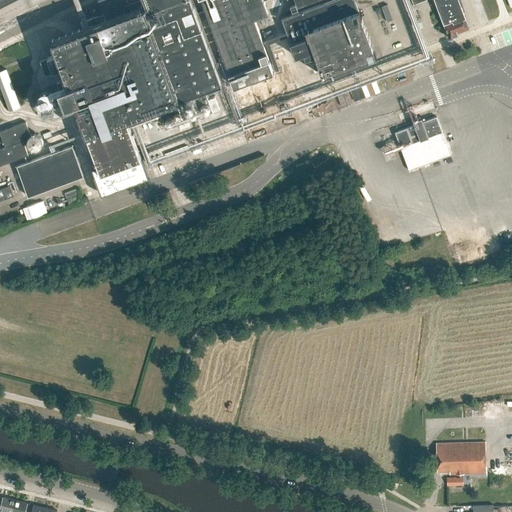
[(92,167),(102,194),(149,177),(127,118),(157,107),(165,130),(201,117),(192,94),(222,83),(192,0),(144,0),(147,6),(132,11),(128,0),(103,0),(99,2),(104,14),(84,21),(86,27),(54,39),(58,53),(41,59),(47,73),(58,69),(67,93),(66,93),(69,102),(70,102),(84,141),(90,139),(99,165),(92,167)]
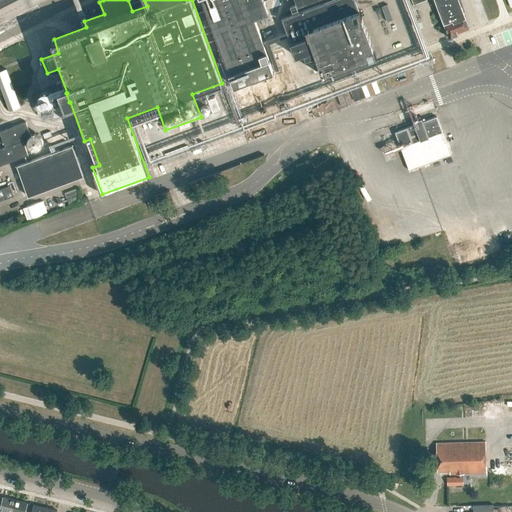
[(202,0),(228,73),(229,73),(241,106),(281,92),(274,71),(268,58),(254,18),(268,13),(264,4),(271,1),(270,0),(202,0)]
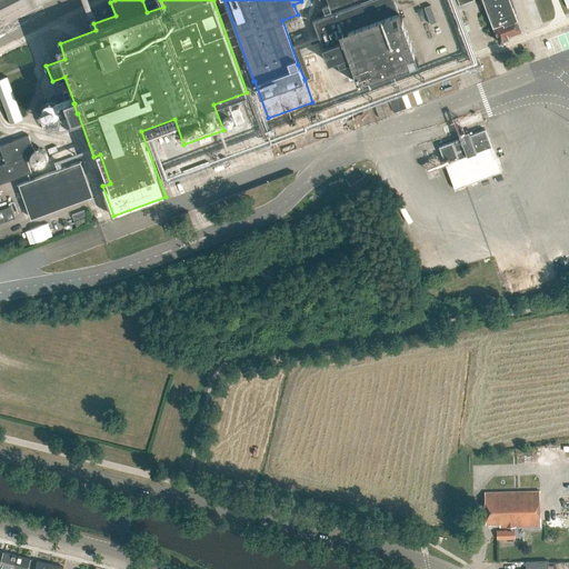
[(365,0),(362,1),(312,19),(329,62),(338,59),(340,65),(350,61),(356,77),(359,86),(368,82),(368,81),(410,67),(419,63),(416,55),(415,55),(402,20),(403,20),(400,10),(396,0),(365,0)]
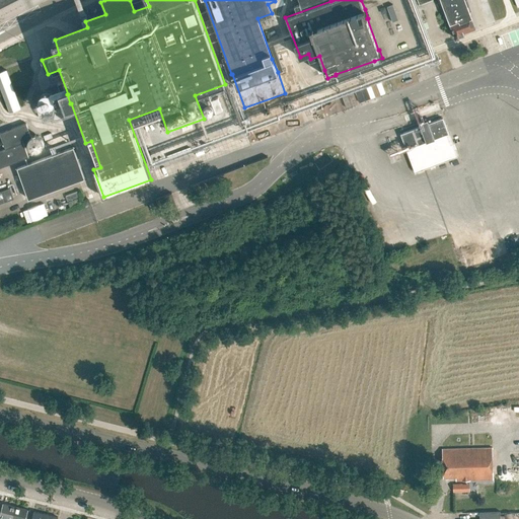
[(330,0),(417,0),(419,3),(427,0),(441,0),(455,40),(464,35),(463,33),(474,29),(463,0),(298,0),(302,10),(330,0)]
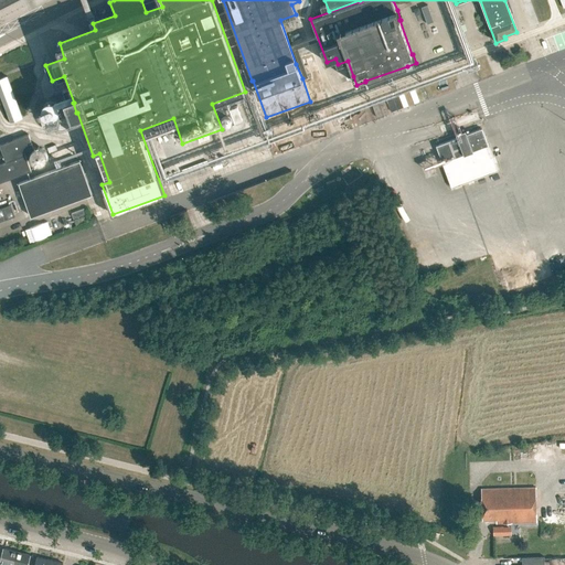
[(428,4),(419,7),(424,23),(432,21),(428,4)]
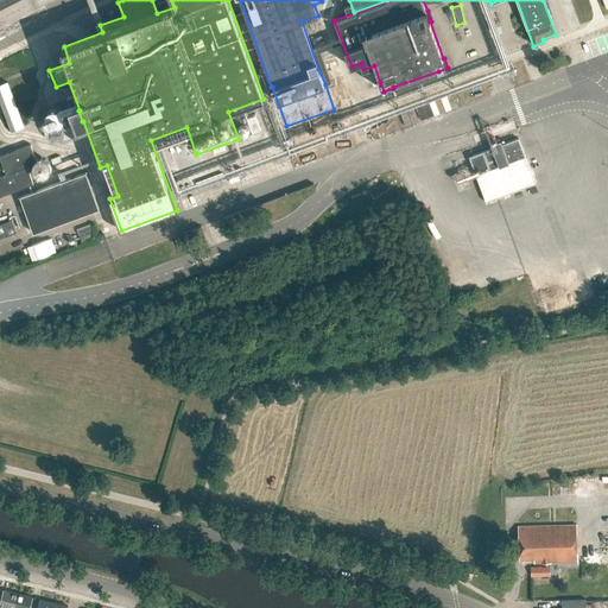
[(0,96),(12,132),(25,127),(8,82),(0,84),(0,96)]
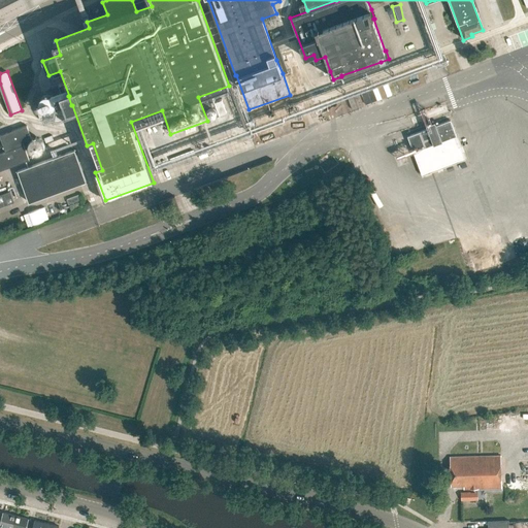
[(465,160),(451,121),(407,137),(422,176),(465,160)]
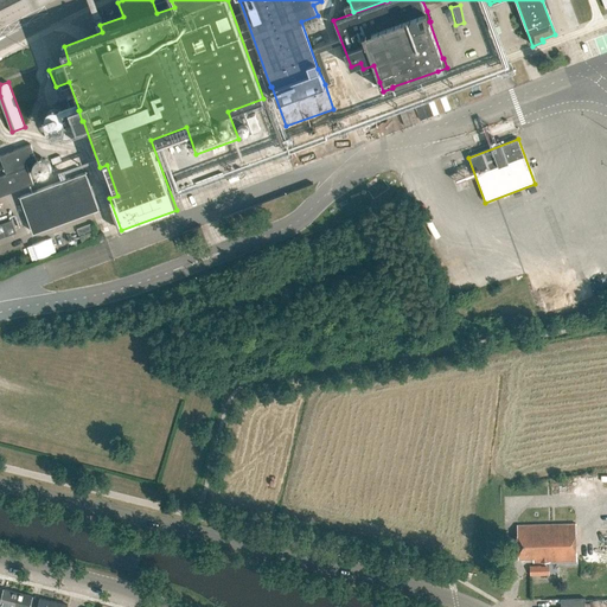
[(0,195),(32,184),(25,163),(33,159),(29,146),(4,155),(10,172),(0,174),(0,195)]
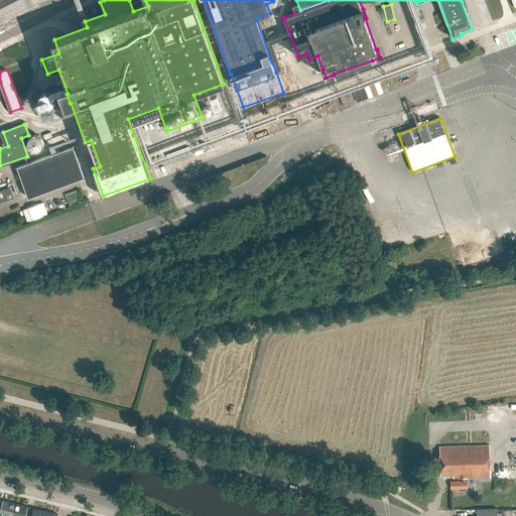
[(27,198),(83,177),(72,146),(15,166),(27,198)]
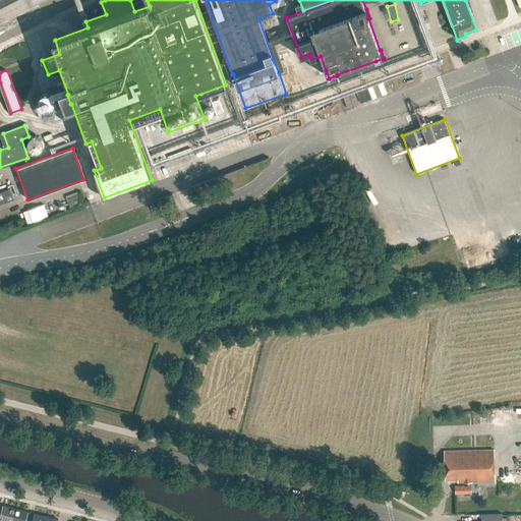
[(10,189),(0,192),(0,204),(13,199),(10,189)]
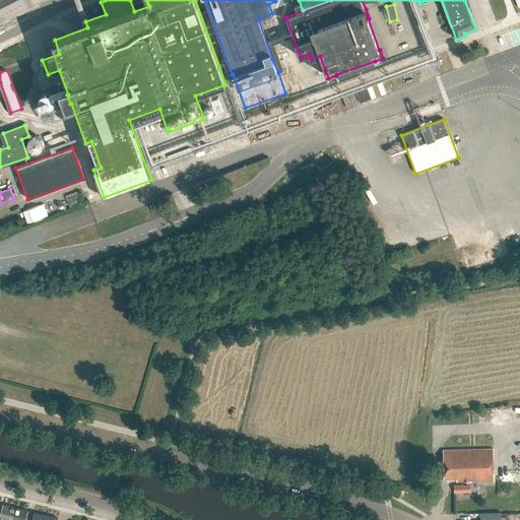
[(68,201),(78,198),(76,193),(66,197),(68,201)]
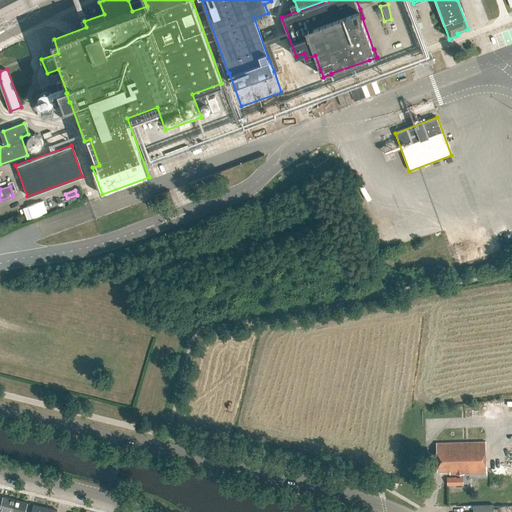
[(67,200),(69,205),(79,201),(77,196),(67,200)]
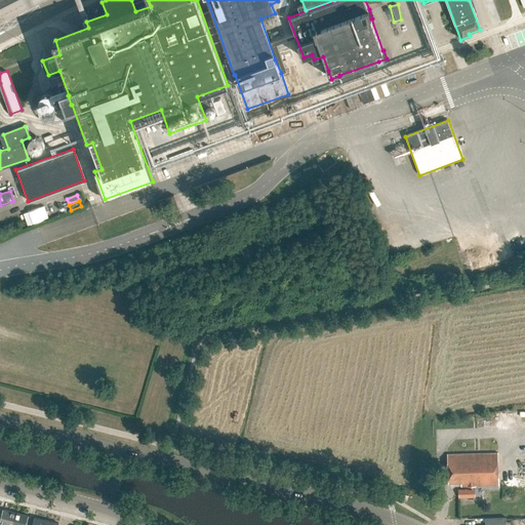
[(497,453),(448,455),(449,483),(461,482),(461,486),(498,485),(497,453)]
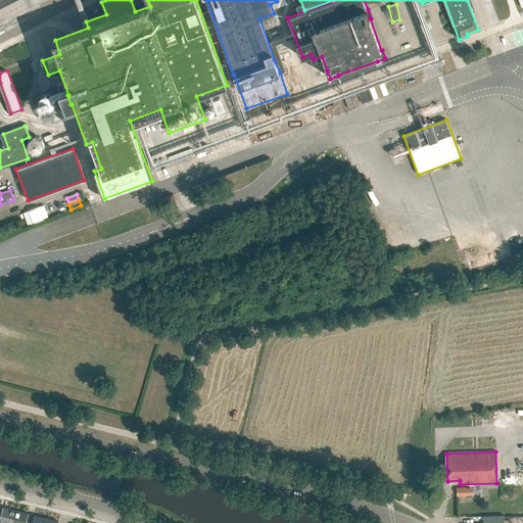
[(12,522),(15,511),(4,508),(0,521),(0,522),(12,522)]
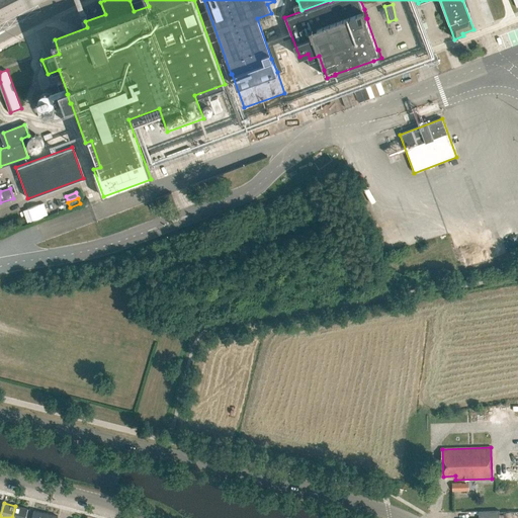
[(24,517),(27,509),(15,506),(12,517),(24,517)]
